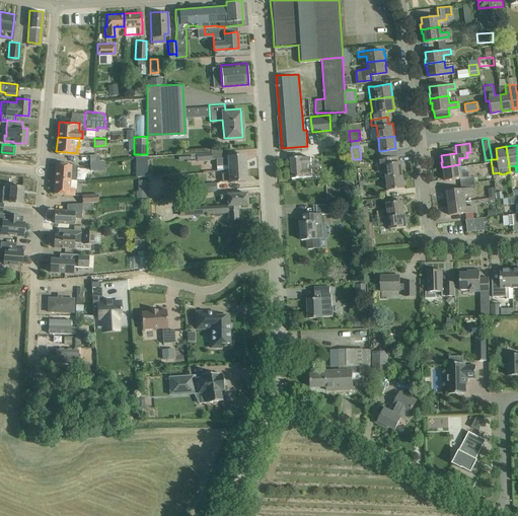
[(211,150),(177,152),(177,157),(186,157),(186,159),(196,158),(197,159),(211,157),(211,150)]
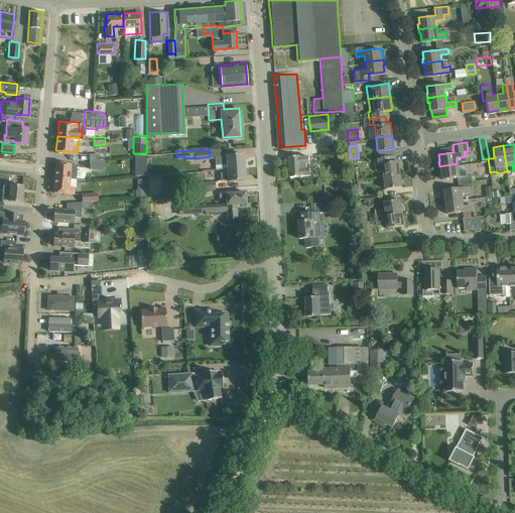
[(218,167),(243,165),(242,152),(226,153),(226,154),(214,155),(215,163),(218,162),(218,167)]
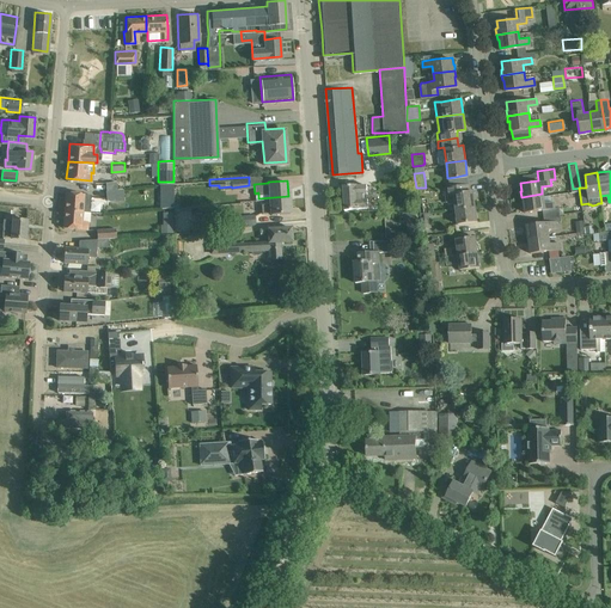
[(159,182),(159,207),(173,206),(172,182),(159,182)]
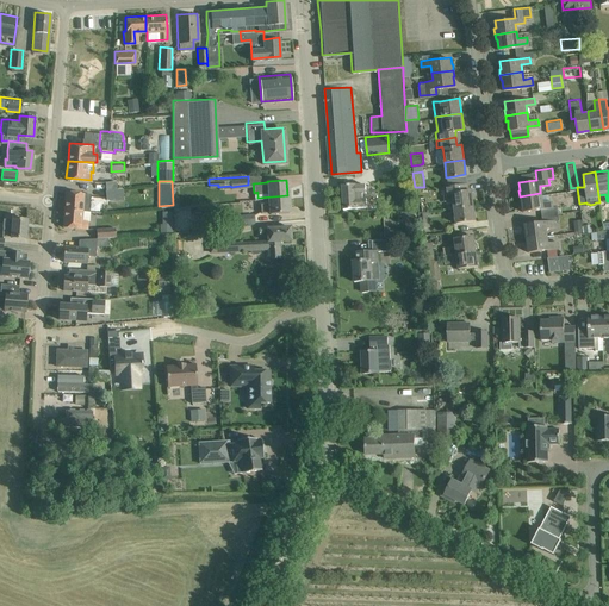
[(364,195),(362,189),(366,189),(365,182),(355,182),(355,181),(341,182),(343,207),(358,206),(358,205),(367,205),(367,195),(364,195)]
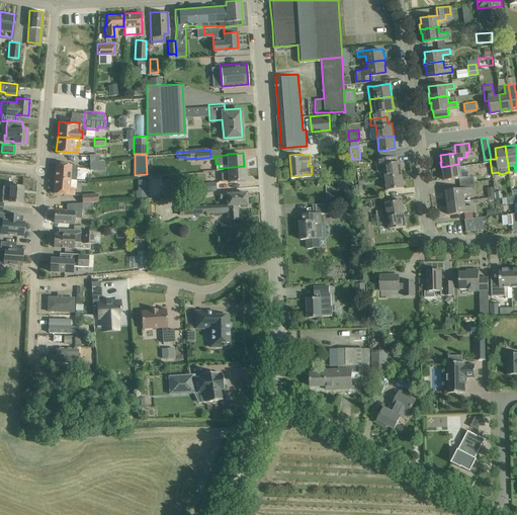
[(384,175),(402,173),(400,160),(397,161),(396,154),(375,157),(377,170),(383,169),(384,175)]
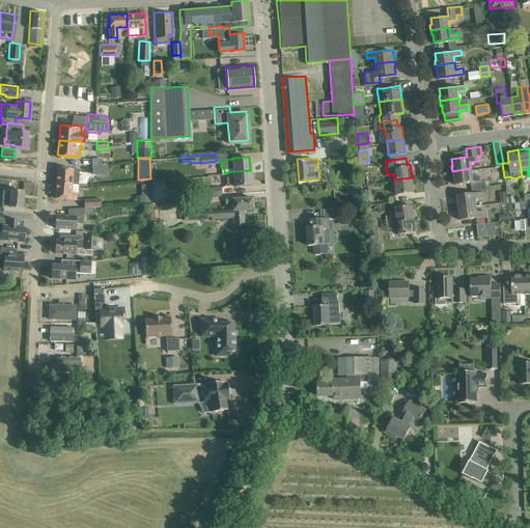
[(108,177),(107,162),(92,162),(92,177),(108,177)]
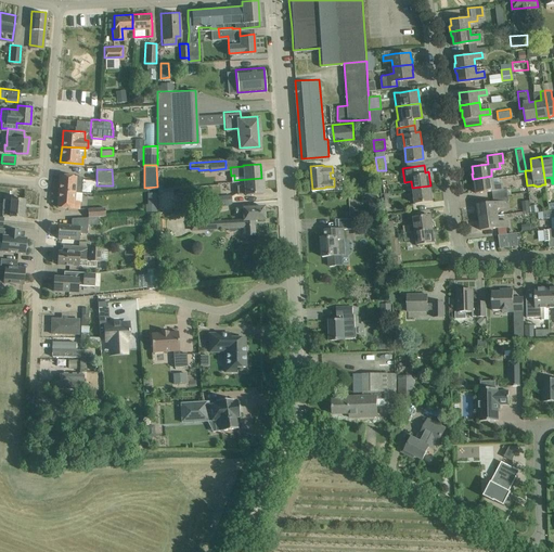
[(60,172),(58,189),(75,191),(80,191),(80,182),(81,175),(60,172)]
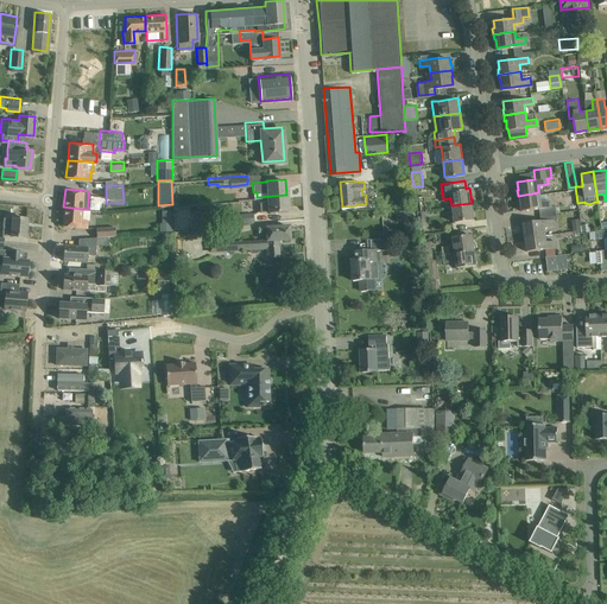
[(539,213),(555,211),(555,204),(550,204),(549,198),(539,199),(538,192),(518,196),(518,201),(520,201),(520,209),(538,207),(539,213)]
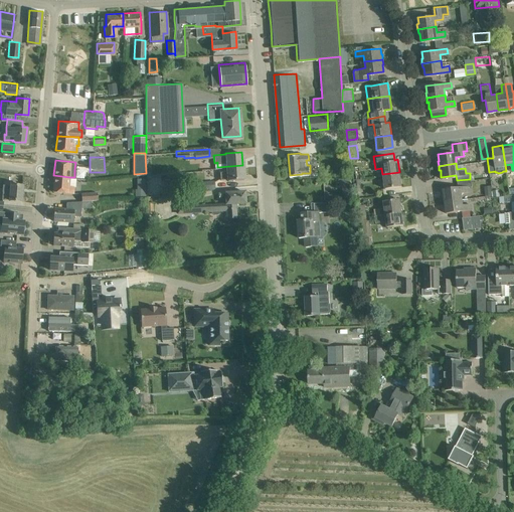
[(226,179),(233,178),(243,178),(242,165),(217,167),(218,170),(219,178),(226,177),(226,179)]
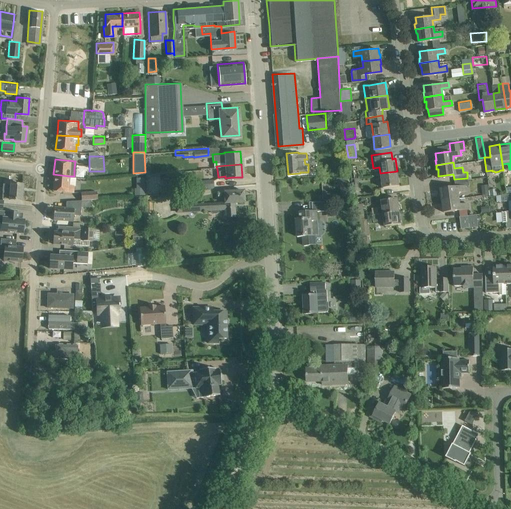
[(350,177),(359,176),(357,164),(349,165),(350,177)]
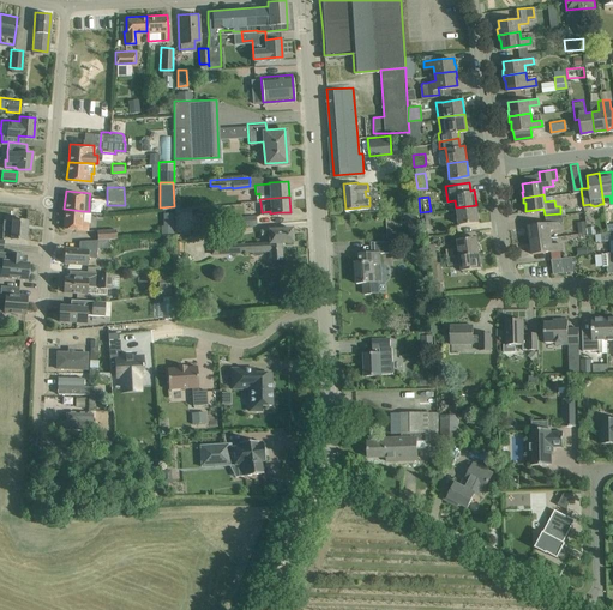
[(458,223),(466,222),(478,221),(476,205),(456,207),(458,223)]
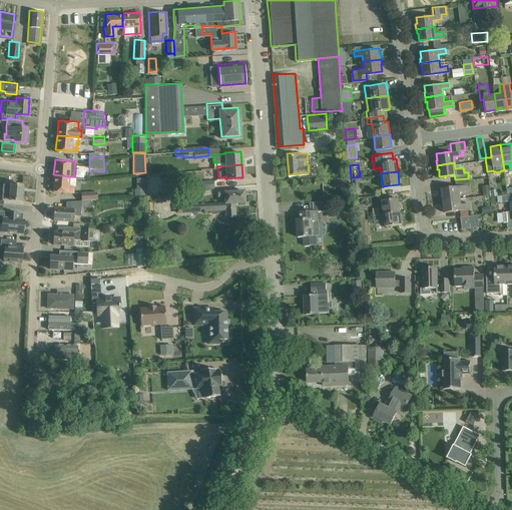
[(53,174),(52,189),(73,191),(73,184),(68,184),(69,176),(53,174)]
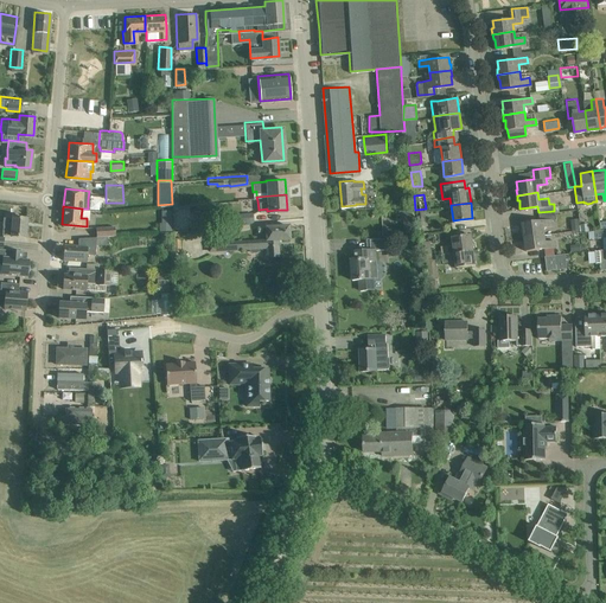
[(426,209),(415,210),(420,210),(421,224),(427,223),(426,209)]
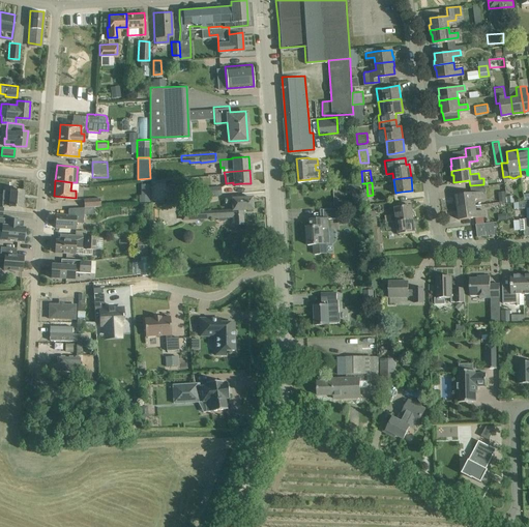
[(219,183),(207,184),(207,194),(219,193),(219,183)]
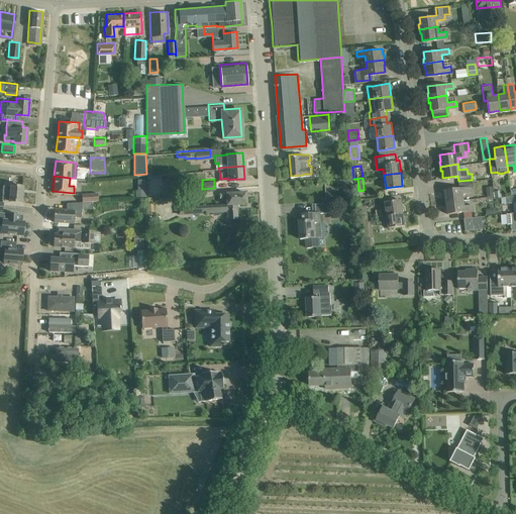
[(444,201),(462,198),(461,192),(470,191),(470,186),(473,186),(472,180),(458,181),(459,187),(444,189),(445,196),(444,196),(444,201)]
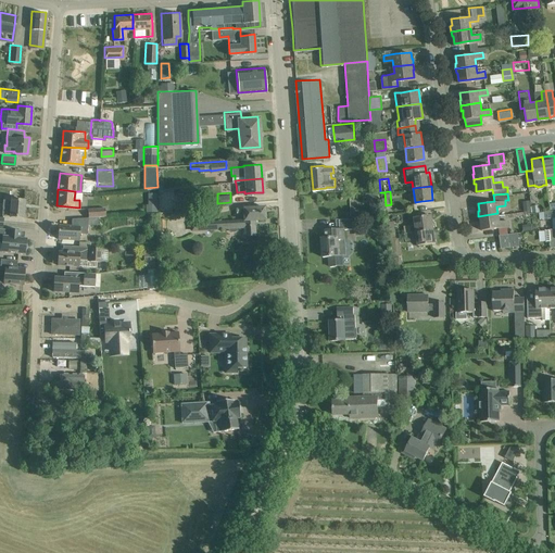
[(10,214),(12,215),(23,215),(24,199),(11,198),(2,198),(1,213),(10,214)]
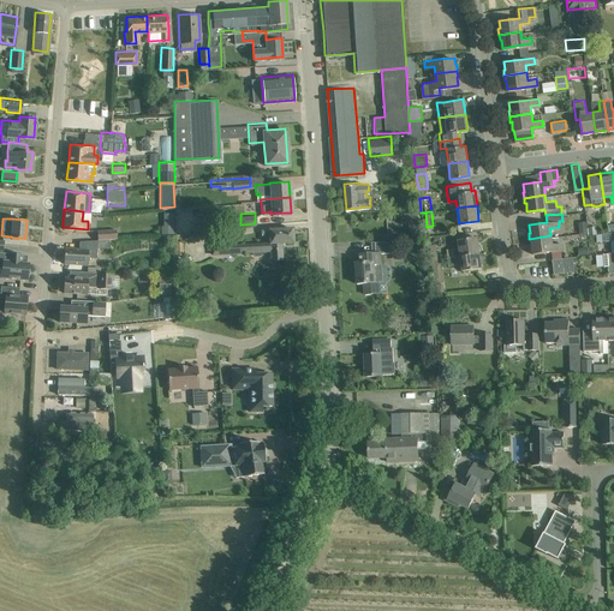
[(251,249),(252,252),(255,255),(260,253),(262,252),(262,249),(269,247),(270,258),(281,257),(280,240),(292,240),(292,226),(268,228),(268,240),(251,241),(251,249)]
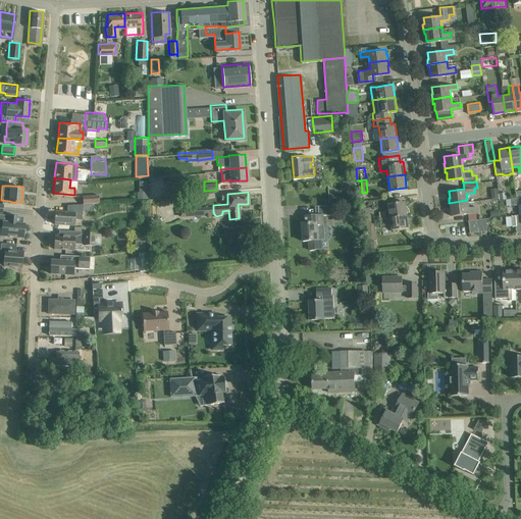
[(98,193),(82,194),(83,202),(99,201),(98,193)]
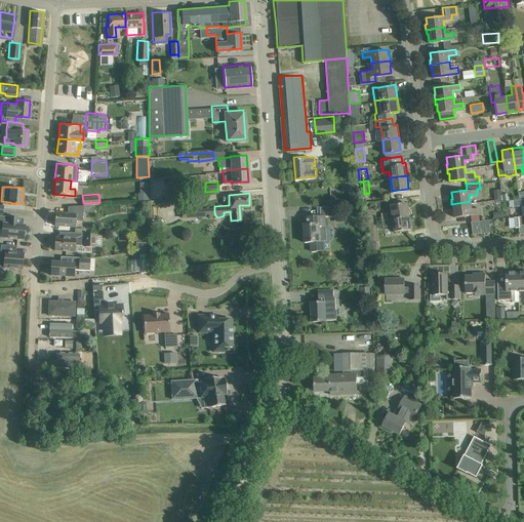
[(515,204),(523,203),(523,198),(523,196),(514,197),(515,204)]
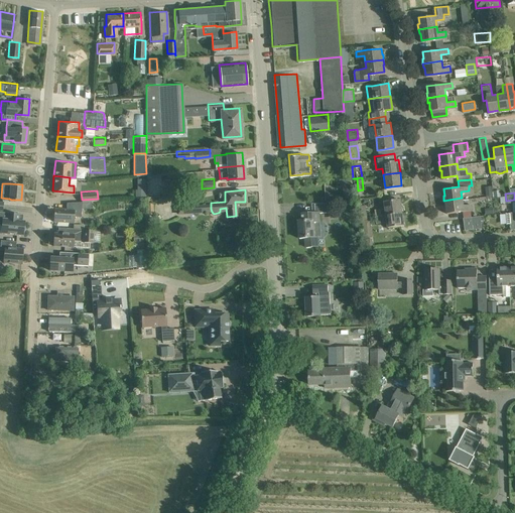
[(472,209),(471,204),(463,205),(462,198),(443,201),(444,205),(445,205),(446,212),(472,209)]
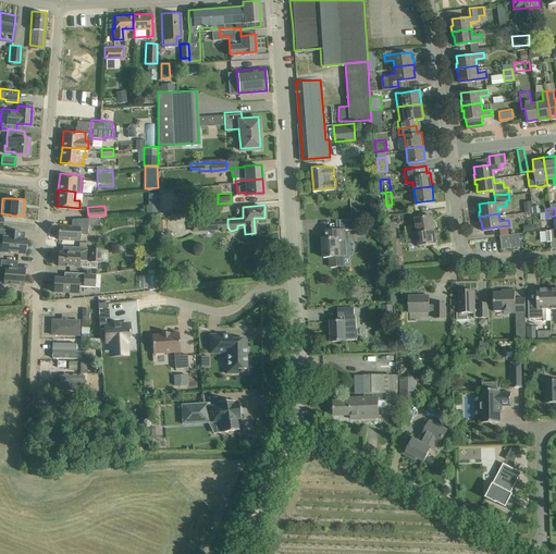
[(416,230),(433,228),(432,214),(421,216),(414,217),(416,230)]
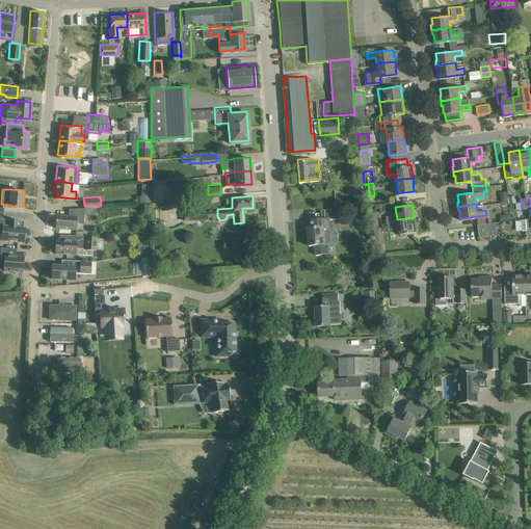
[(54,227),(64,227),(75,228),(76,221),(83,221),(84,206),(68,207),(68,214),(55,214),(54,227)]
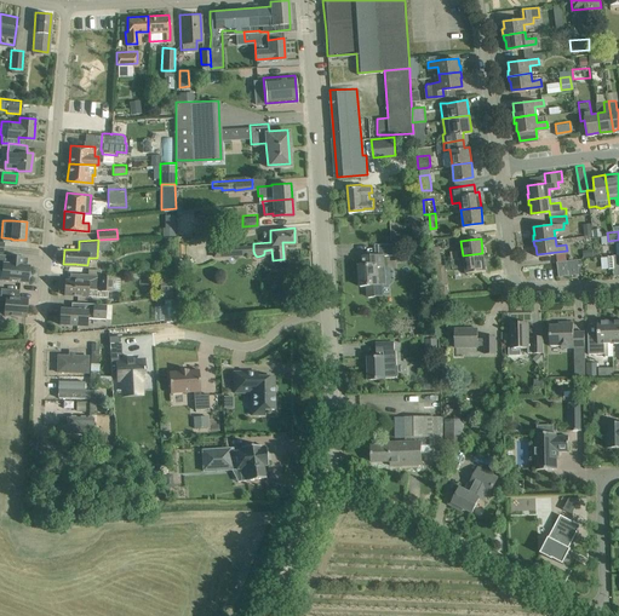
[(362,263),(357,263),(360,285),(365,283),(366,295),(383,294),(382,281),(378,281),(377,264),(384,264),(384,253),(393,252),(393,242),(377,242),(378,253),(362,254),(362,263)]
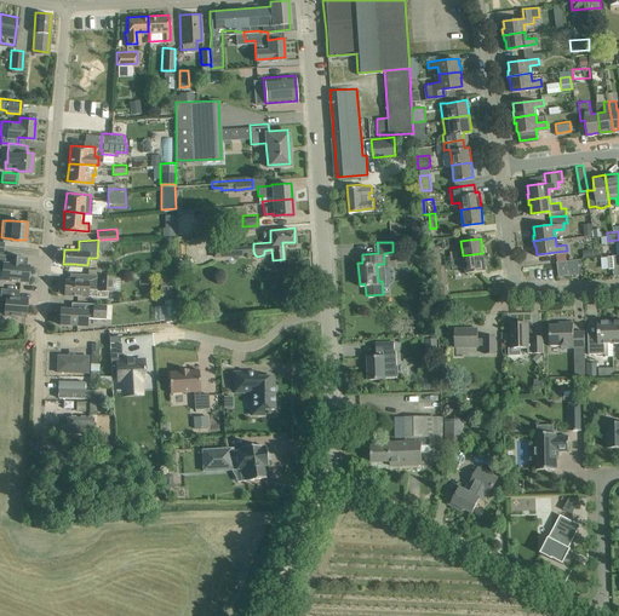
[(13,254),(0,252),(0,269),(1,270),(0,278),(27,281),(28,264),(13,262),(13,254)]
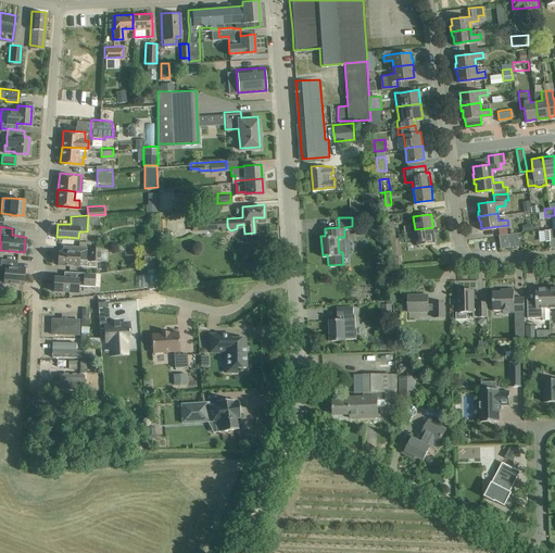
[(417,243),(424,242),(434,241),(432,227),(415,229),(417,243)]
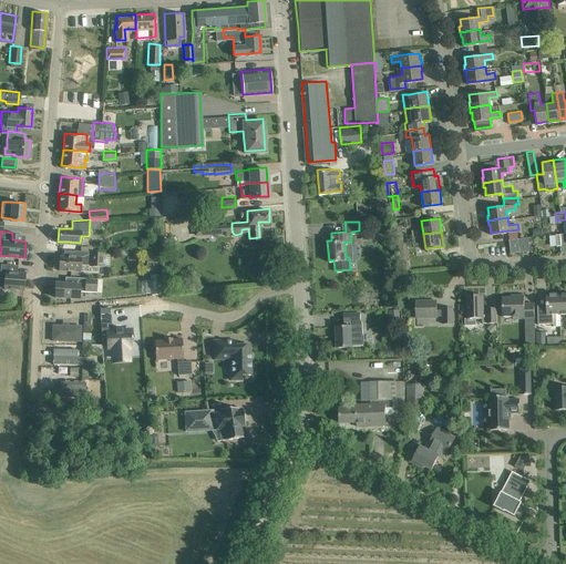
[(517,236),(508,237),(510,250),(518,249),(517,236)]
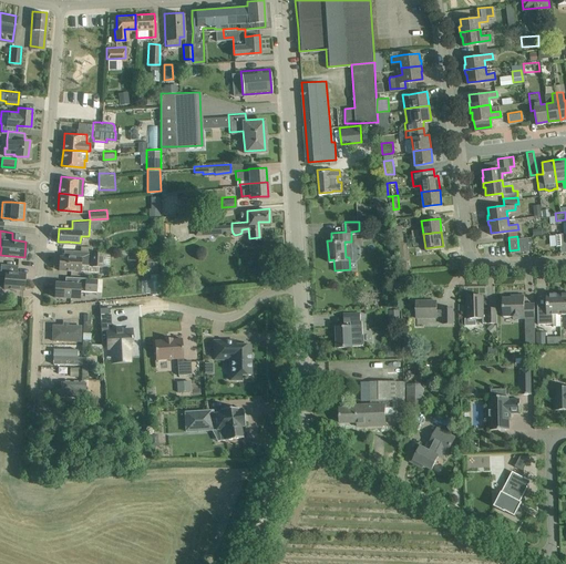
[(405,239),(398,241),(398,246),(399,249),(404,249),(407,245),(405,239)]
